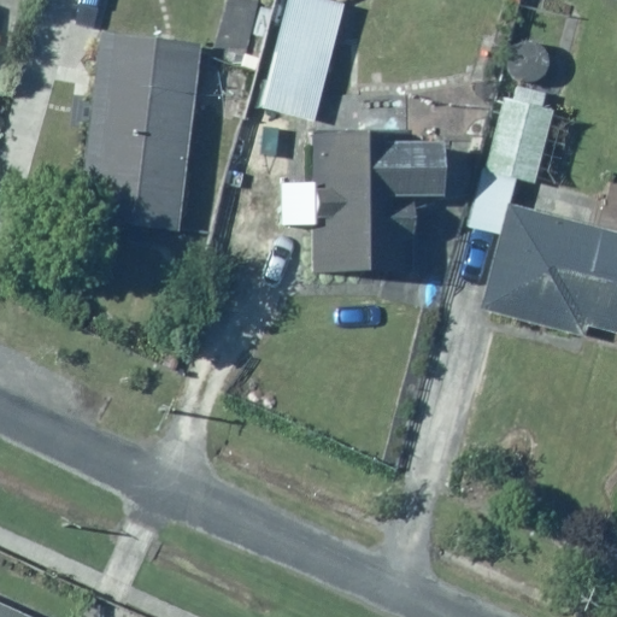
[(341,4),(328,0),(286,0),(259,106),(312,119),(341,4)]
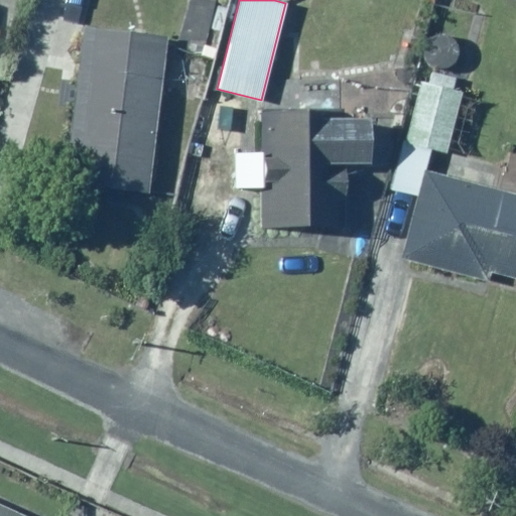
[(159,30),(83,25),(73,181),(148,187),(159,30)]
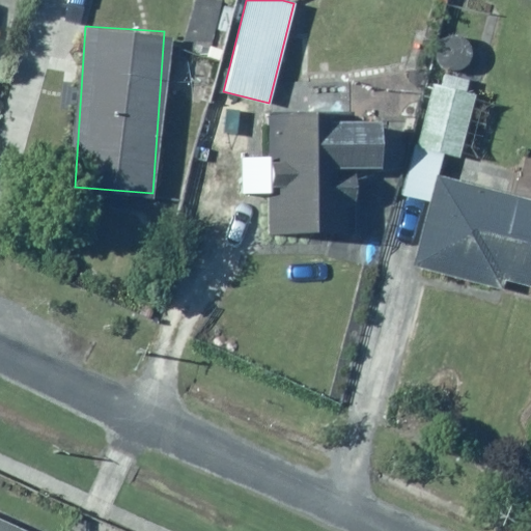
[(480,83),(438,71),(400,196),(426,204),(411,257),(427,262),(425,268),(497,288),(500,281),(530,290),(530,202),(440,175),(446,155),(457,158),(480,83)]
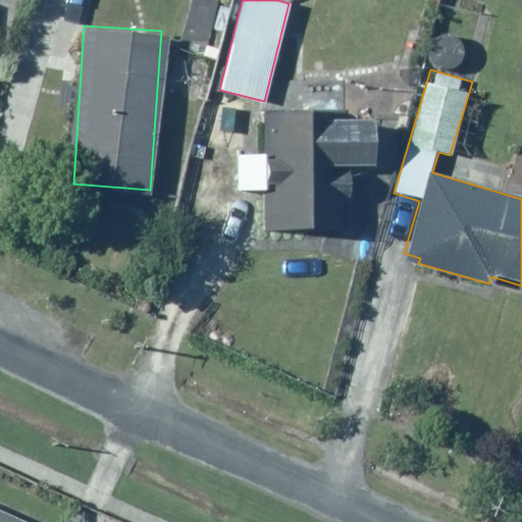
[(371,133),(265,128),(264,162),(241,161),(240,191),(269,192),(268,235),(341,238),(342,200),(345,200),(346,168),(370,168),(371,133)]
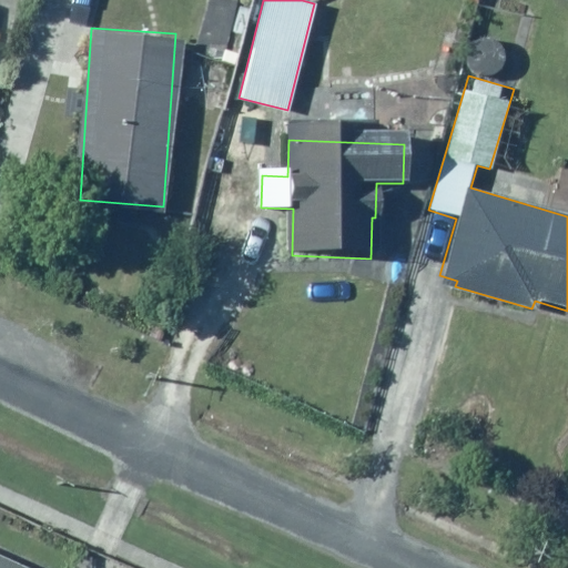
[(0,567),(49,567),(0,547),(0,567)]
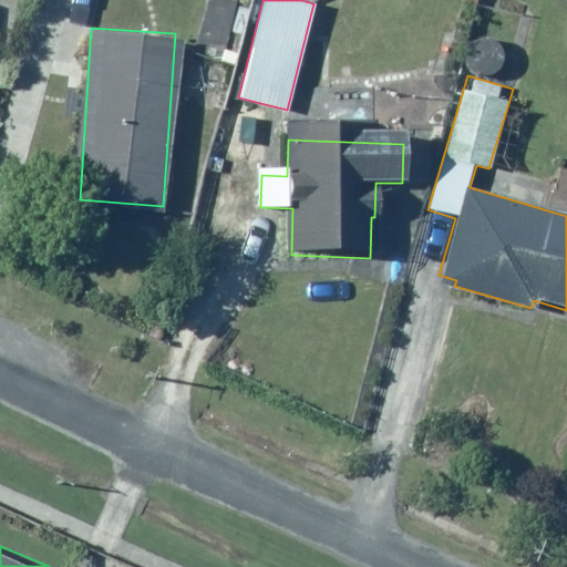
All buildings are outlined.
